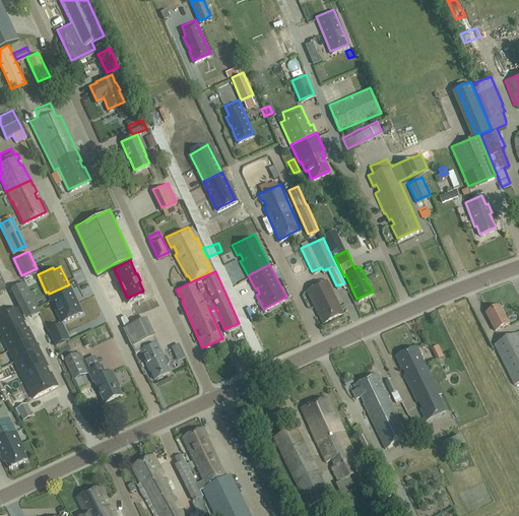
[(322,321),(342,311),(326,278),(306,288),(322,321)]
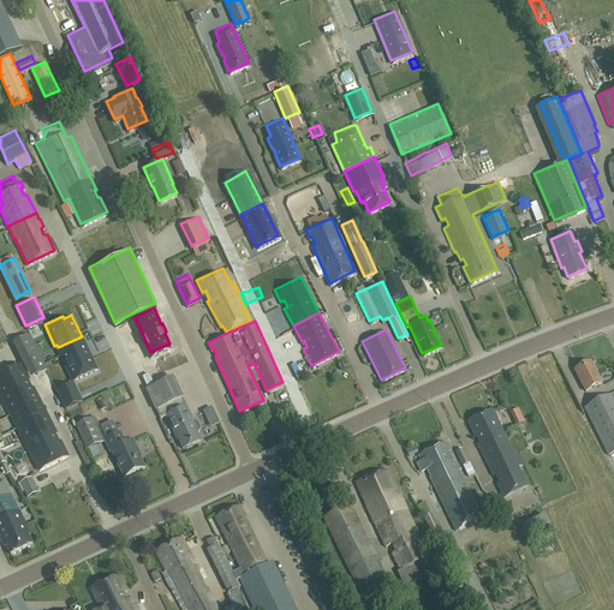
[(36,371),(46,366),(28,332),(18,335),(36,371)]
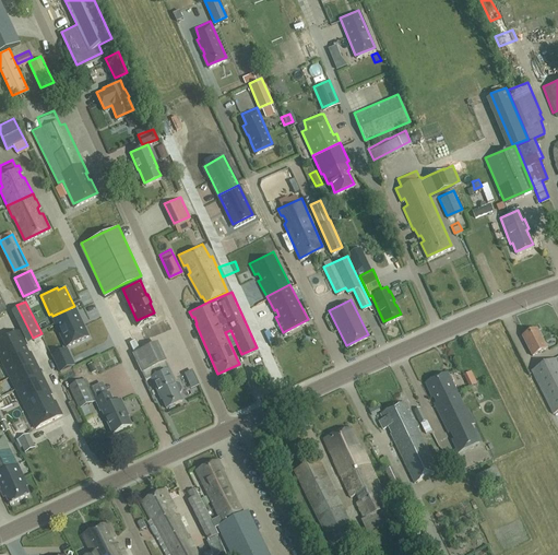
[(74,306),(52,316),(66,343),(87,333),(83,323),(81,325),(78,318),(80,318),(74,306)]
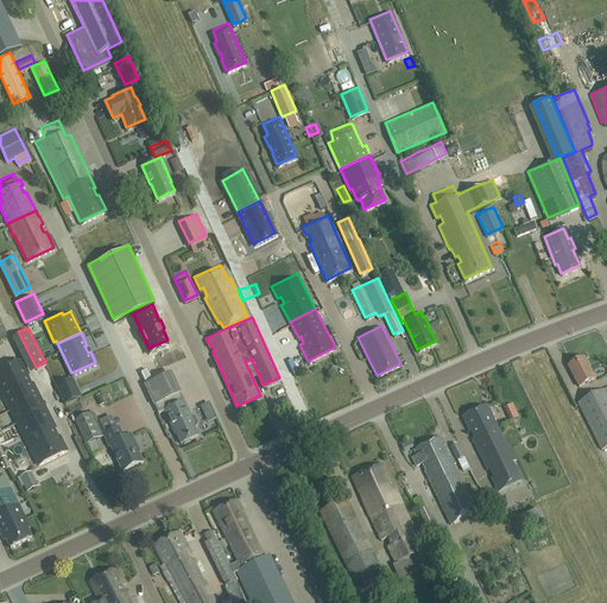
[(577,383),(594,375),(582,354),(567,362),(577,383)]
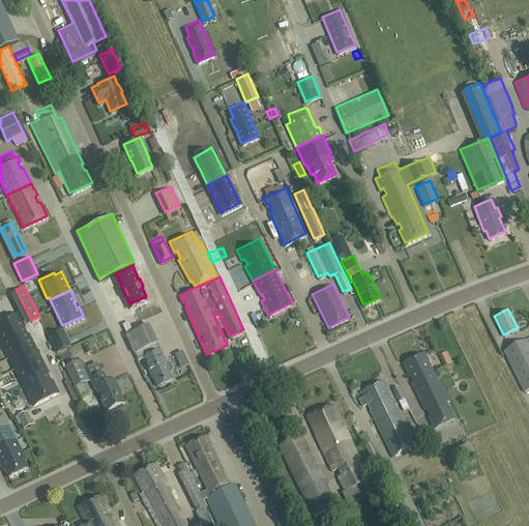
[(27,330),(24,330),(22,326),(24,323),(19,311),(0,320),(0,337),(15,366),(38,353),(27,330)]
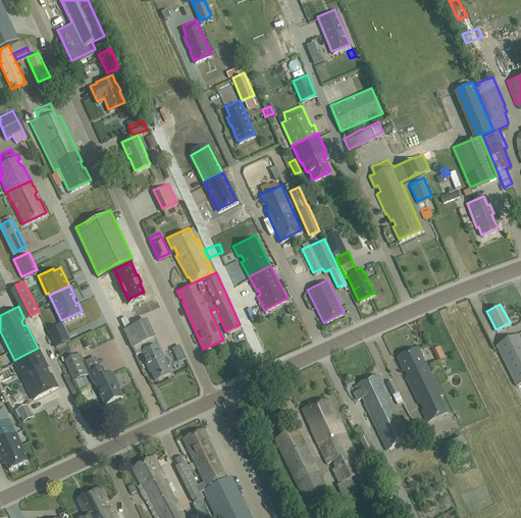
[(118,306),(113,308),(117,318),(123,316),(118,306)]
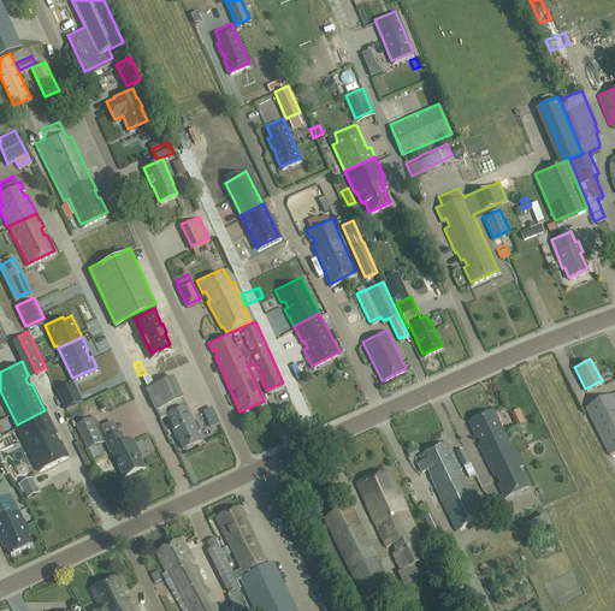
[(181,395),(171,375),(146,387),(160,416),(165,414),(173,431),(175,431),(183,446),(185,448),(191,444),(191,442),(200,438),(196,429),(199,428),(200,425),(197,419),(193,417),(191,417),(185,403),(171,410),(167,402),(181,395)]
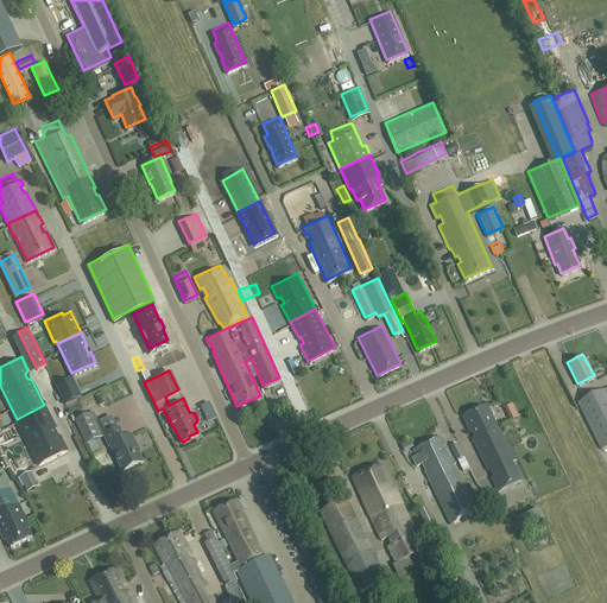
[(56,383),(64,401),(81,394),(71,375),(56,383)]
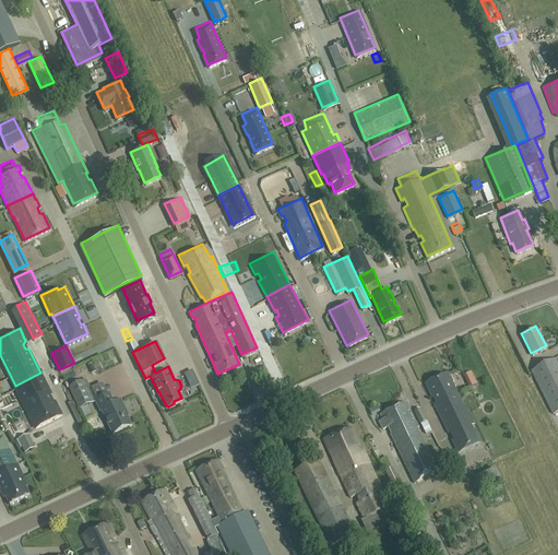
[(551,411),(557,406),(557,353),(555,355),(531,367),(551,411)]
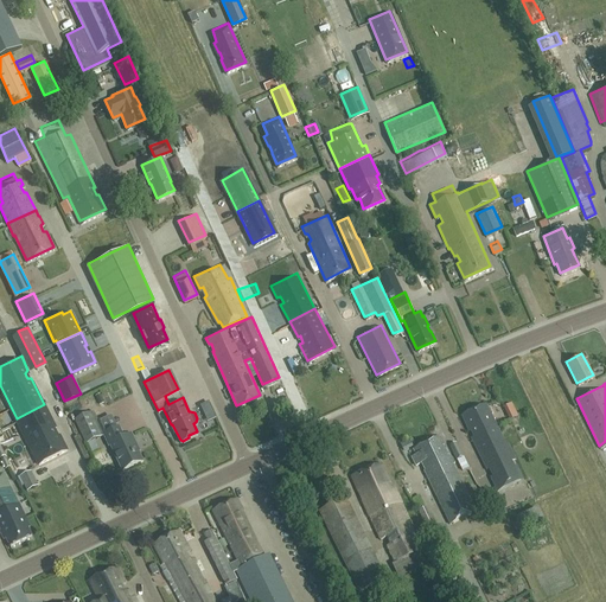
[(215,415),(208,398),(199,403),(206,418),(215,415)]
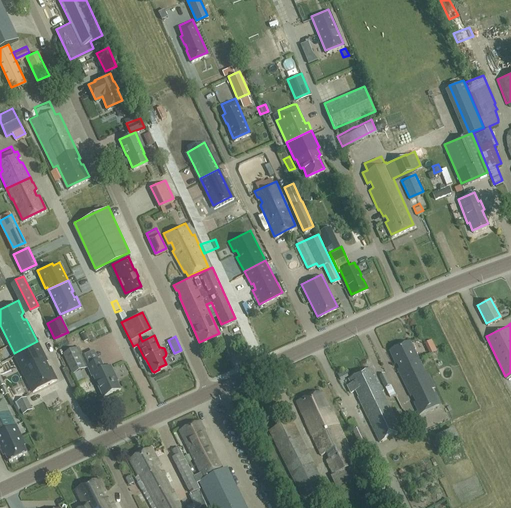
[(425,372),(409,338),(388,347),(393,358),(395,357),(398,364),(396,365),(418,411),(438,402),(430,385),(434,384),(428,371),(425,372)]
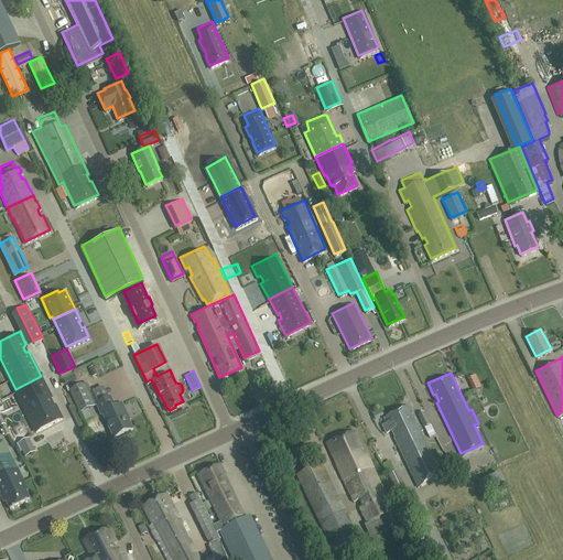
[(51,395),(41,376),(15,389),(35,429),(61,416),(54,401),(51,401),(49,396),(51,395)]
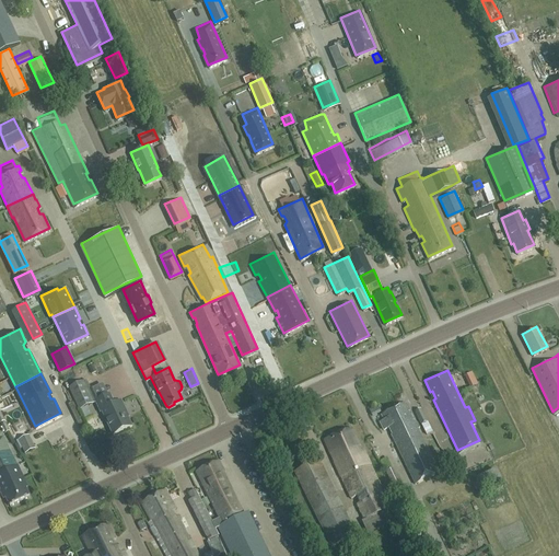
[(79,407),(94,401),(83,378),(68,385),(79,407)]
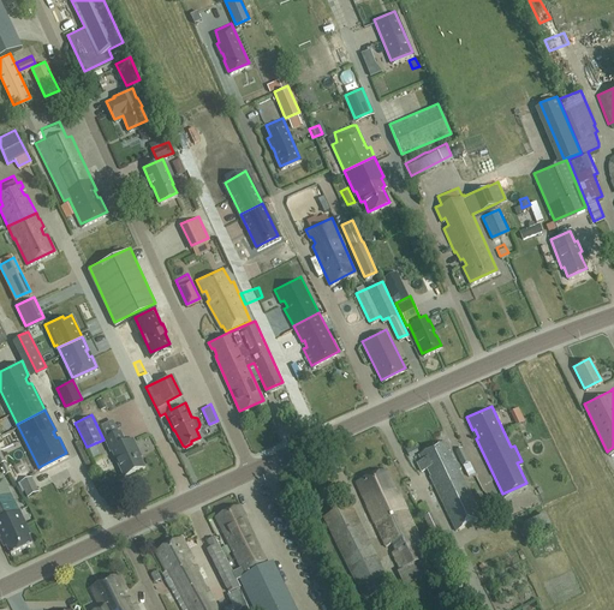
[(124,440),(119,429),(103,436),(108,448),(109,447),(123,473),(143,464),(136,449),(137,448),(132,436),(124,440)]
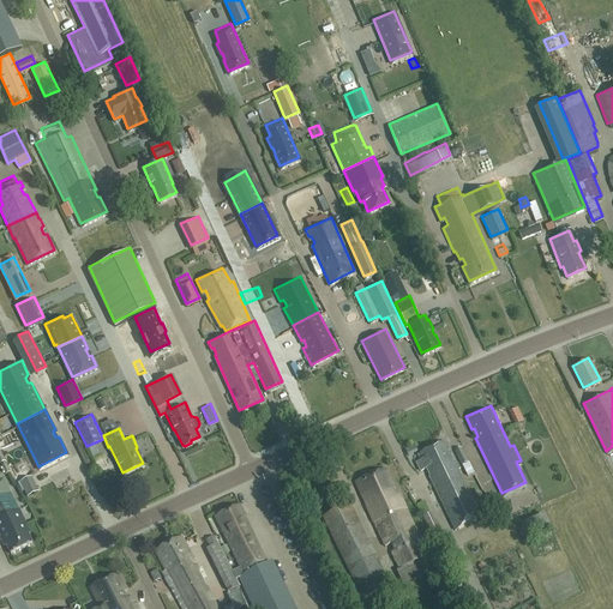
[(86,466),(92,464),(94,464),(80,435),(73,439),(86,466)]
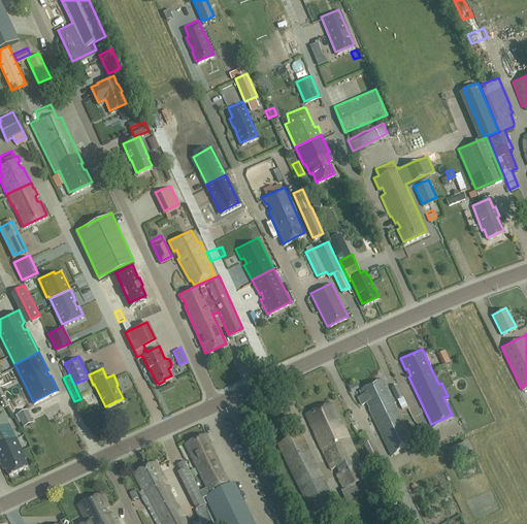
[(390,395),(382,377),(358,388),(361,393),(357,395),(360,402),(364,400),(381,433),(383,431),(386,437),(383,438),(390,453),(413,441),(393,401),(394,400),(392,395),(390,395)]
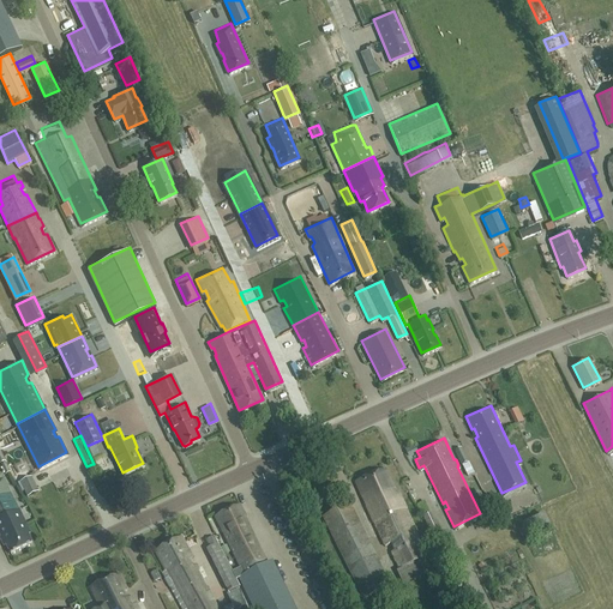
[(473,469),(468,458),(461,442),(452,446),(460,462),(461,462),(467,472),(473,469)]
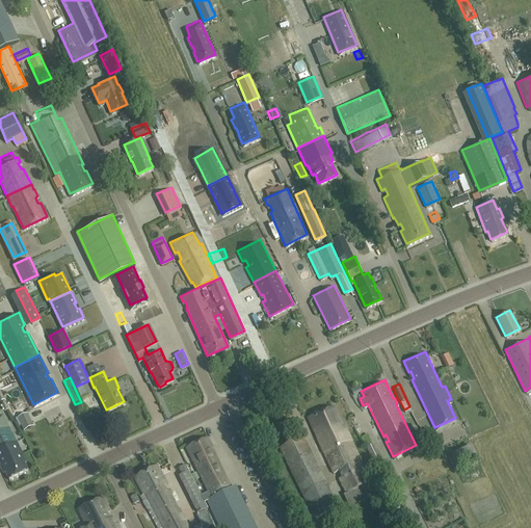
[(343,426),(333,403),(308,415),(332,470),(338,468),(340,473),(338,476),(344,490),(345,491),(342,492),(348,503),(368,495),(367,492),(371,490),(367,480),(368,479),(359,459),(360,458),(345,425),(343,426)]
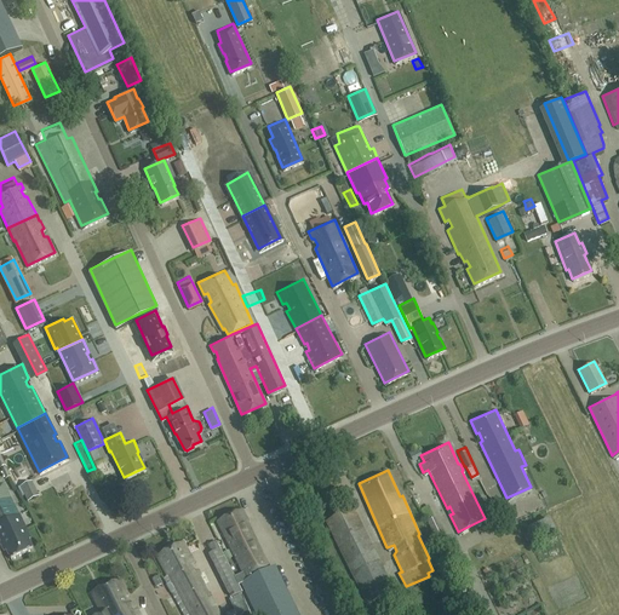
[(27,498),(39,493),(30,477),(19,483),(27,498)]
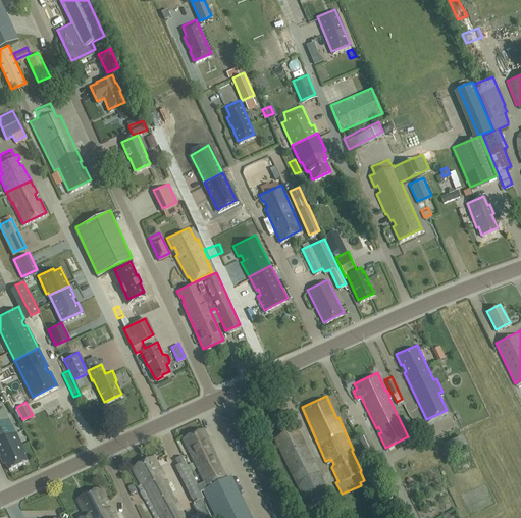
[(0,451),(1,453),(0,454),(3,461),(4,460),(8,468),(27,460),(22,452),(24,451),(15,431),(2,404),(0,405),(0,451)]
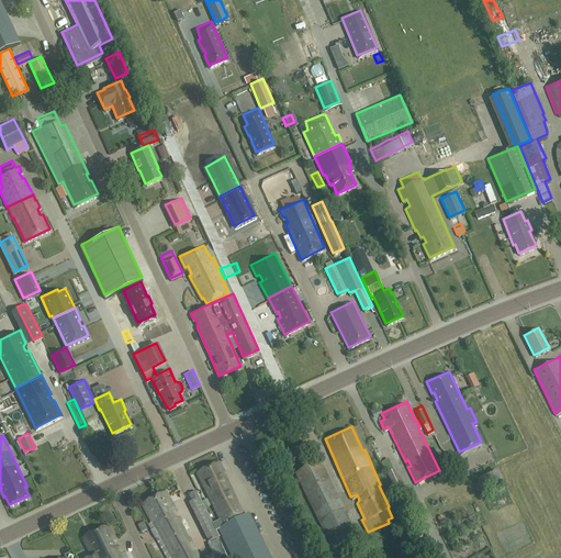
[(223,524),(243,514),(238,505),(239,505),(224,471),(225,471),(219,459),(195,470),(223,524)]
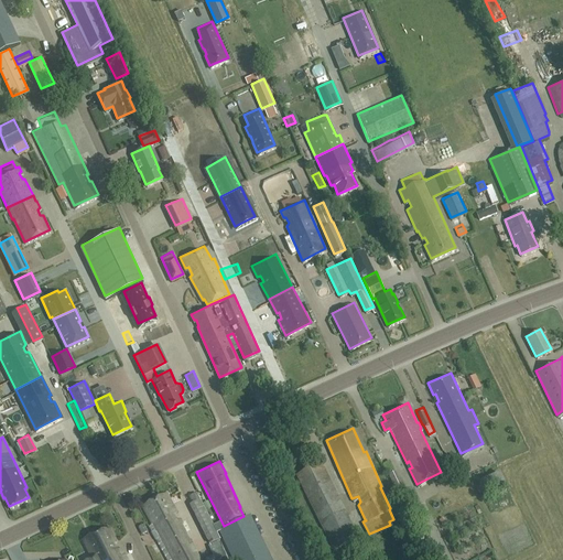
[(333,548),(353,538),(340,513),(344,512),(320,461),(295,472),(333,548)]
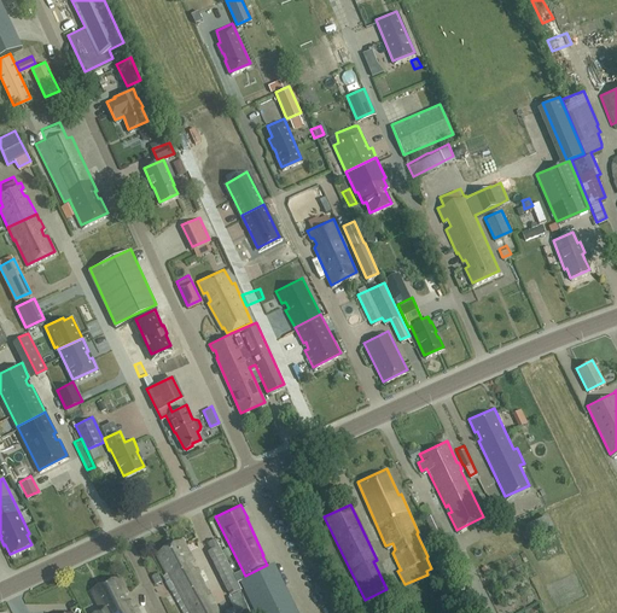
[(181,536),(155,552),(164,571),(162,573),(184,612),(250,612),(238,587),(239,587),(214,536),(208,539),(211,547),(207,548),(230,593),(227,594),(232,605),(222,609),(223,612),(219,612),(196,565),(193,567),(190,560),(192,556),(181,536)]
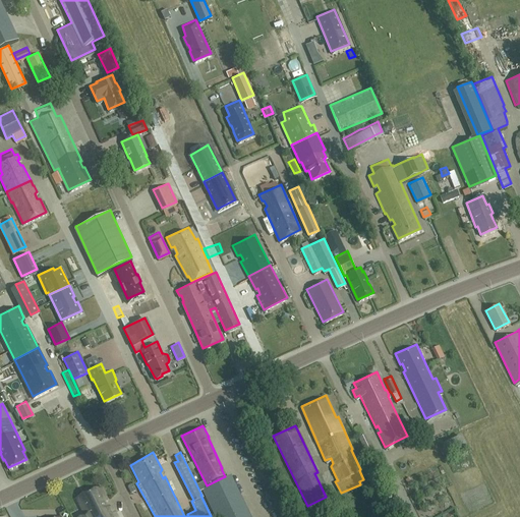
[(185,461),(188,467),(194,465),(191,459),(185,461)]
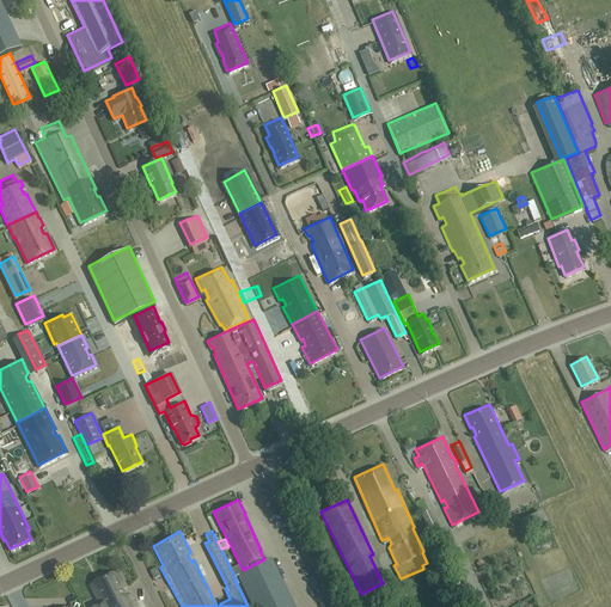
[(294,606),(270,556),(264,559),(243,570),(237,572),(254,606),(294,606)]
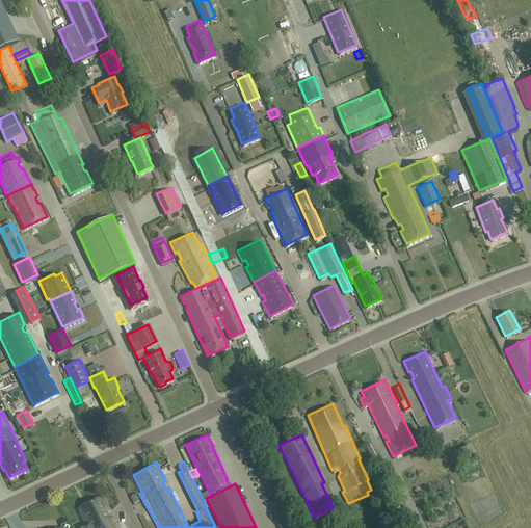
[(134,491),(129,494),(133,501),(138,498),(134,491)]
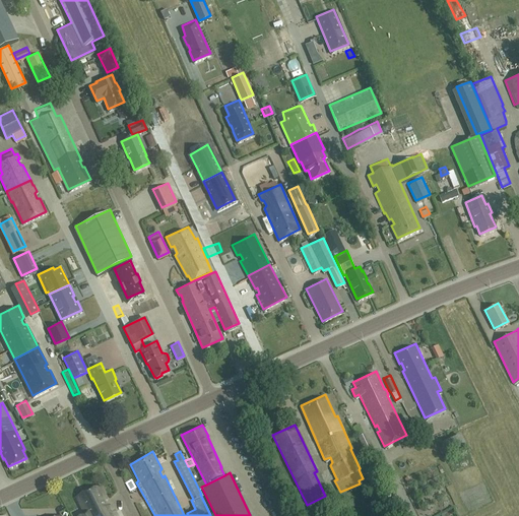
[(107,505),(104,499),(107,497),(100,482),(75,495),(84,512),(75,515),(117,515),(111,503),(107,505)]
